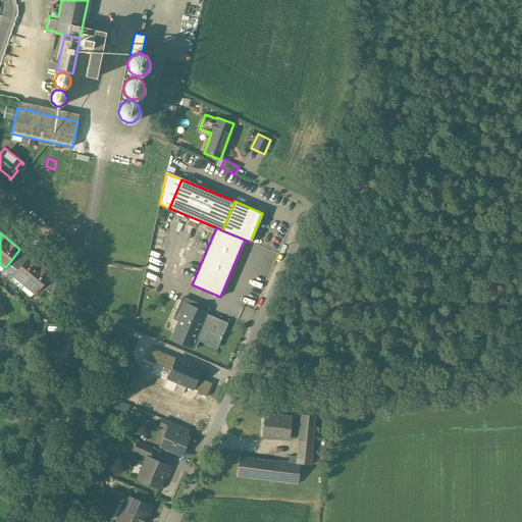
[(250,243),(245,240),(242,246),(253,250),(255,245),(250,243)]
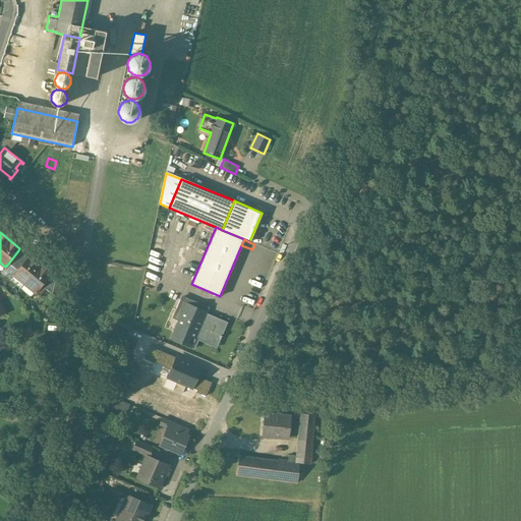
[(18,250),(8,264),(12,267),(23,253),(18,250)]
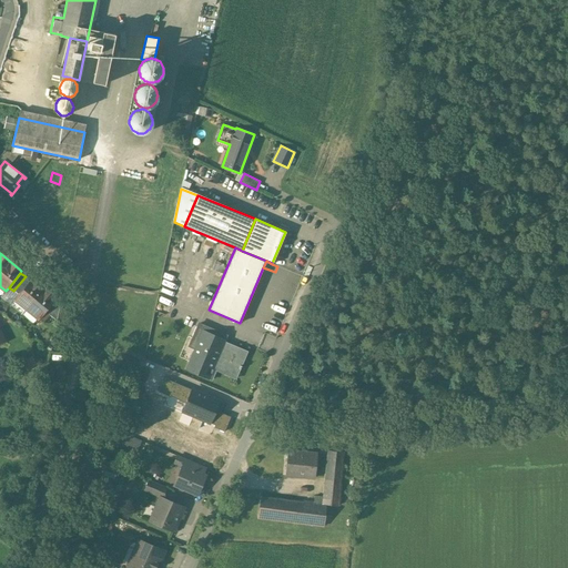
[(26,276),(13,291),(19,295),(30,281),(26,276)]
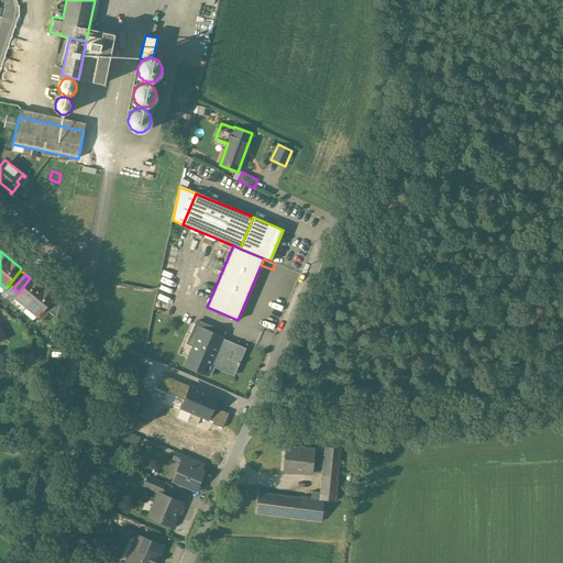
[(55,296),(32,277),(30,278),(19,293),(15,297),(39,316),(45,308),(55,296)]
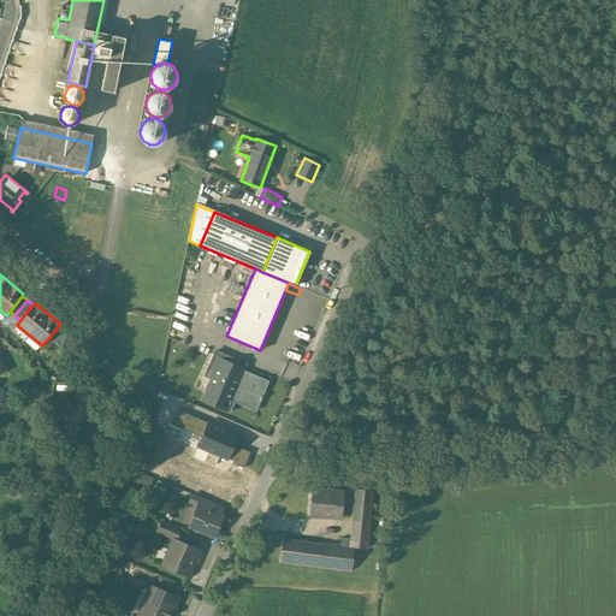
[(60,324),(49,337),(61,348),(66,329),(60,324)]
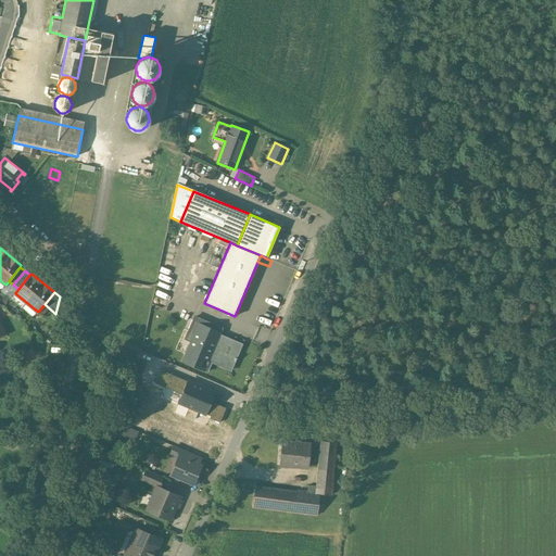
[(214,326),(194,317),(185,339),(191,342),(199,325),(212,330),(214,326)]
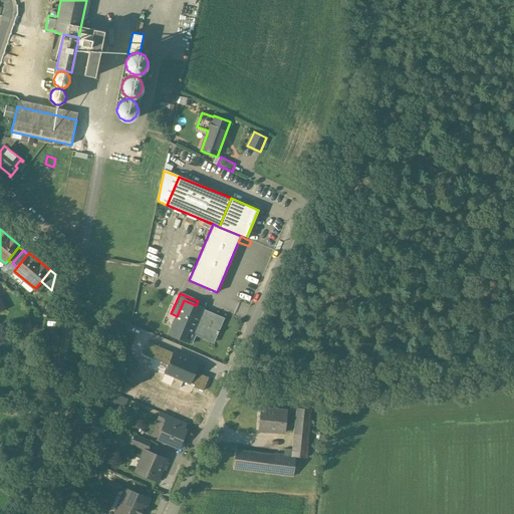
[(223,319),(202,310),(203,308),(196,305),(184,300),(177,316),(169,333),(188,342),(194,328),(215,337),(223,319)]
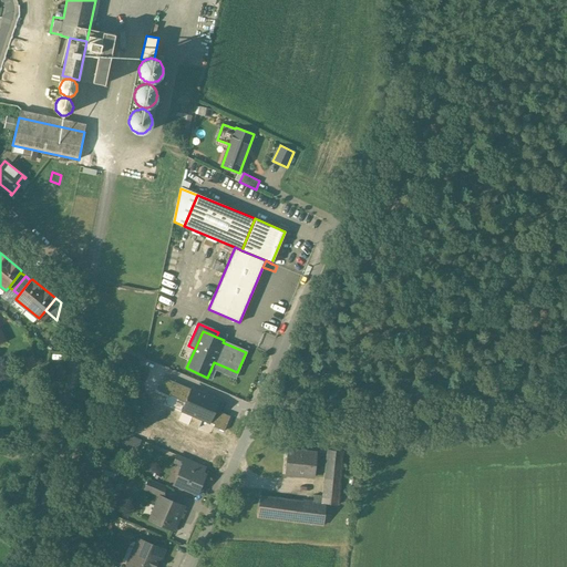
[(186,388),(164,378),(158,391),(186,403),(183,411),(215,424),(214,426),(224,432),(230,416),(220,412),(224,403),(218,401),(213,399),(192,389),(192,390),(186,388)]
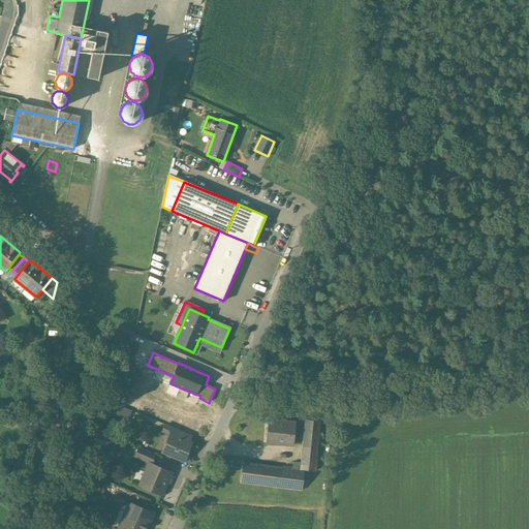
[(169,403),(167,408),(206,423),(210,411),(208,411),(210,404),(166,386),(161,400),(169,403)]
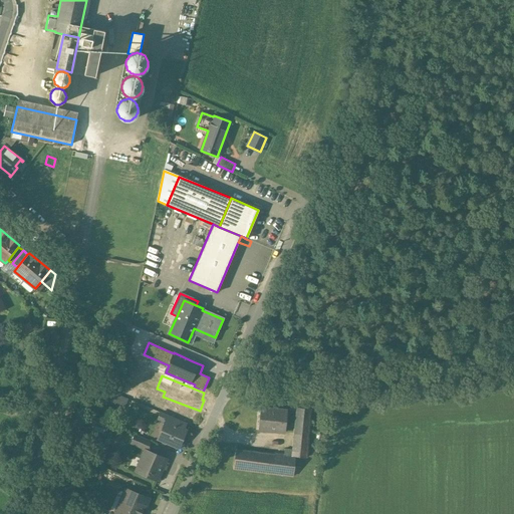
[(119,397),(113,410),(129,417),(135,404),(119,397)]
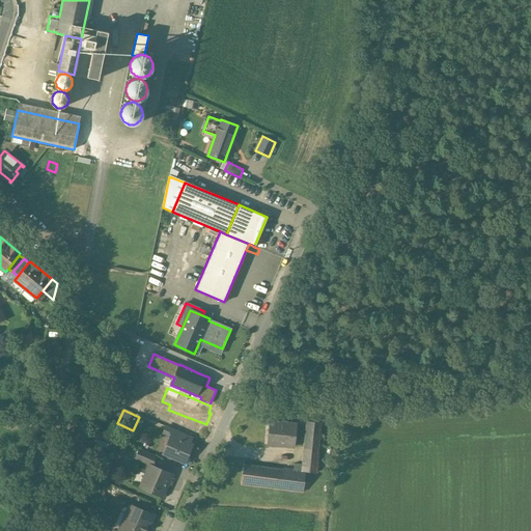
[(297,424),(271,421),(268,443),(295,446),(297,424)]
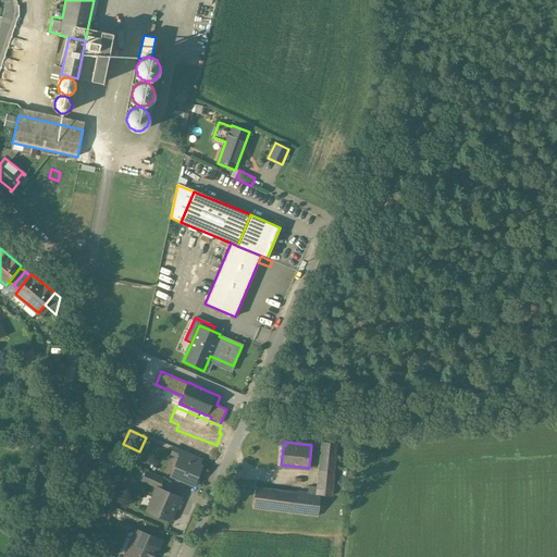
[(335,444),(320,443),(316,492),(314,496),(319,496),(331,496),(335,444)]
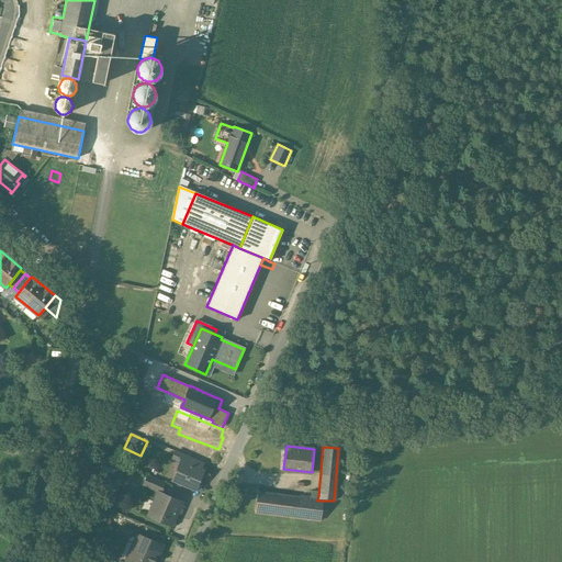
[(194,489),(202,470),(199,469),(202,462),(183,454),(172,480),(194,489)]
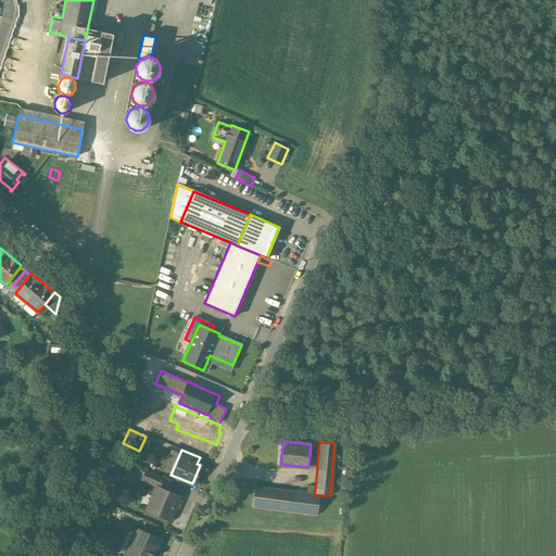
[(162,478),(146,471),(142,479),(159,487),(162,478)]
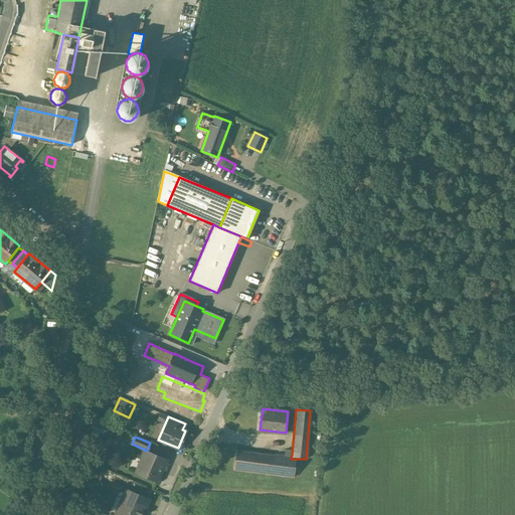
[(274,455),(234,450),(232,471),(272,476),(274,455)]
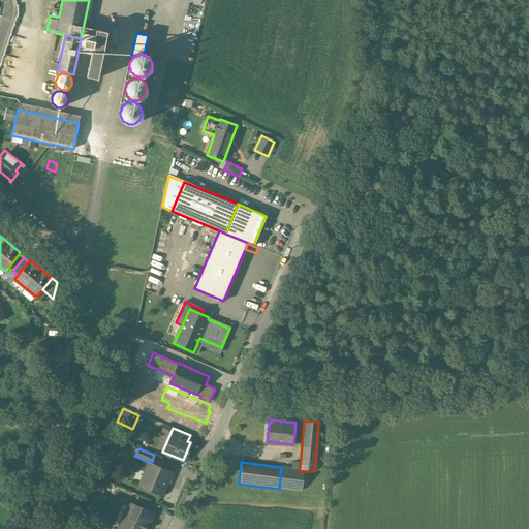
[(169,473),(150,464),(141,485),(161,493),(169,473)]
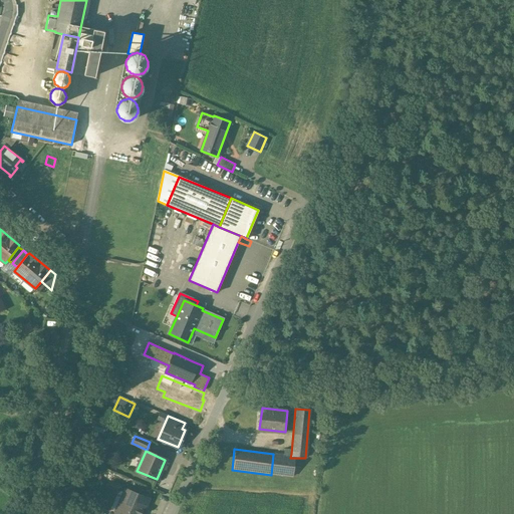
[(291,454),(273,452),(273,454),(271,475),(292,477),(294,458),(290,458),(291,454)]
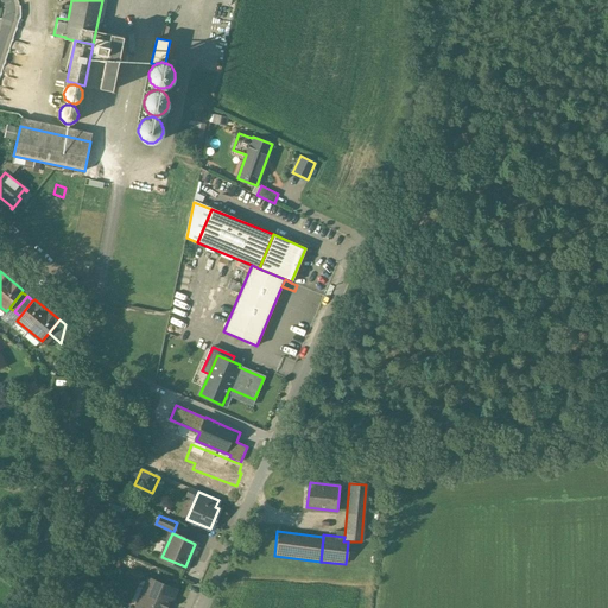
[(168,607),(176,590),(149,578),(137,606),(141,607),(168,607)]
